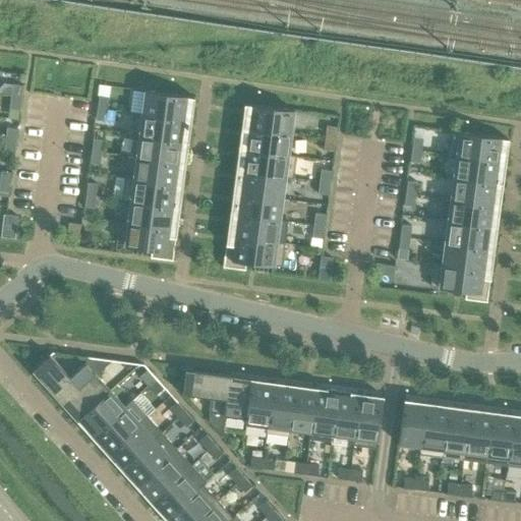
[(12,84),(10,97),(20,98),(21,85),(12,84)]
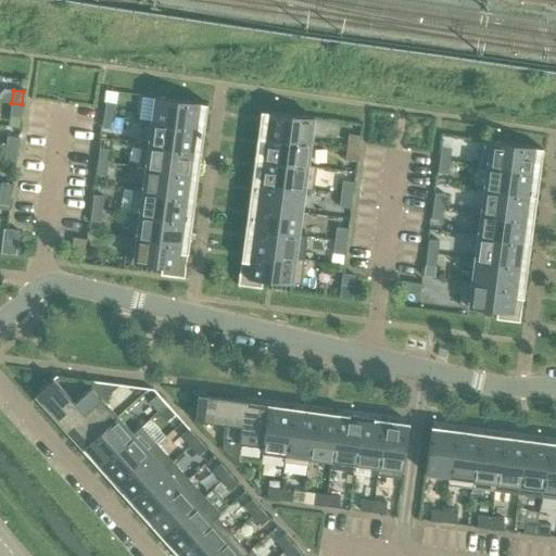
[(154,97),(151,122),(196,127),(199,104),(199,103),(154,97)]
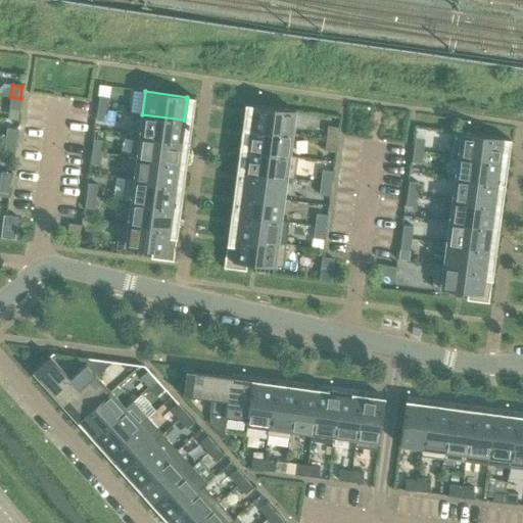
[(99,96),(97,108),(107,109),(109,97),(99,96)]
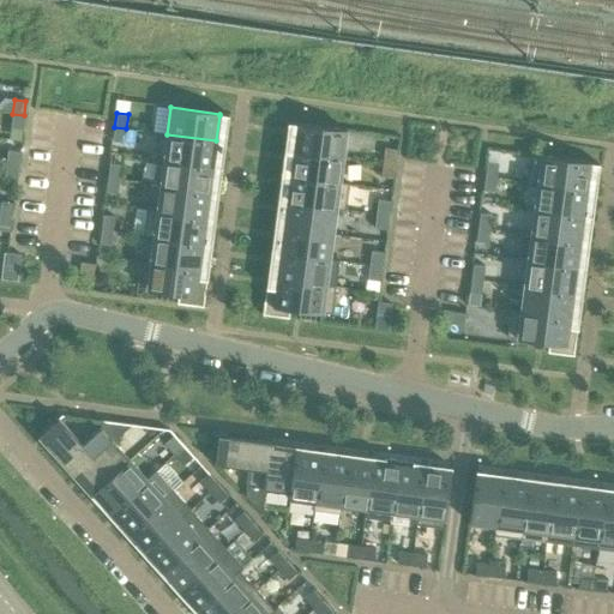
[(24,115),(12,114),(10,128),(22,130),(24,115)]
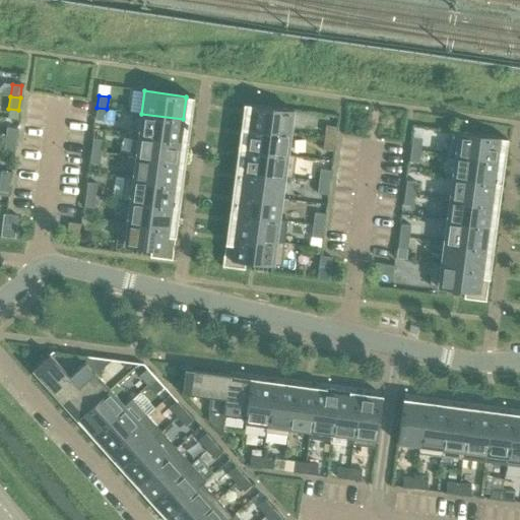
[(251,107),(248,128),(289,133),(293,111),(251,105),(251,107)]
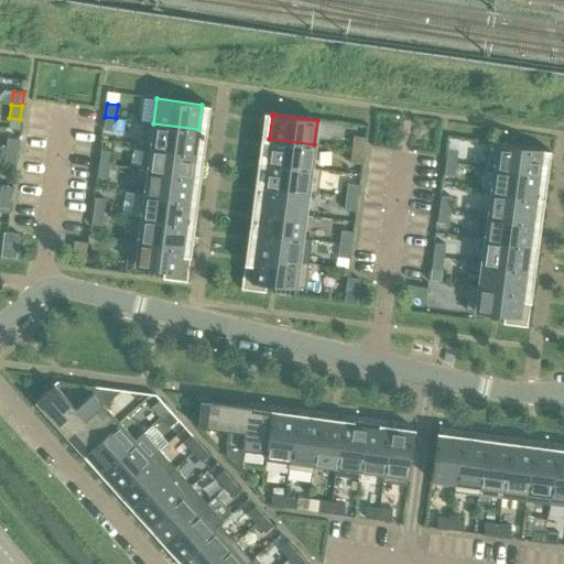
[(116,118),(105,117),(104,130),(114,131),(116,118)]
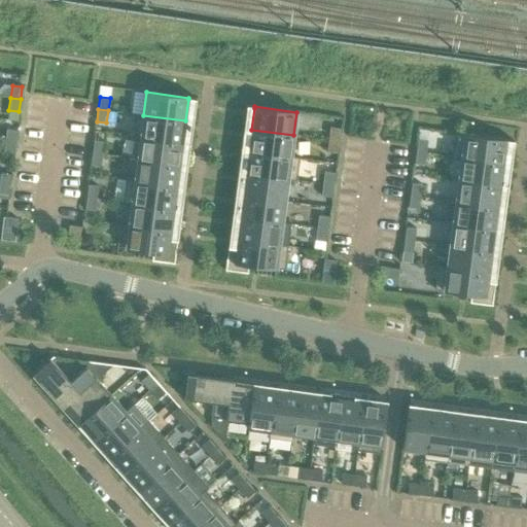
[(143,115),(140,137),(182,143),(185,120),(143,115)]
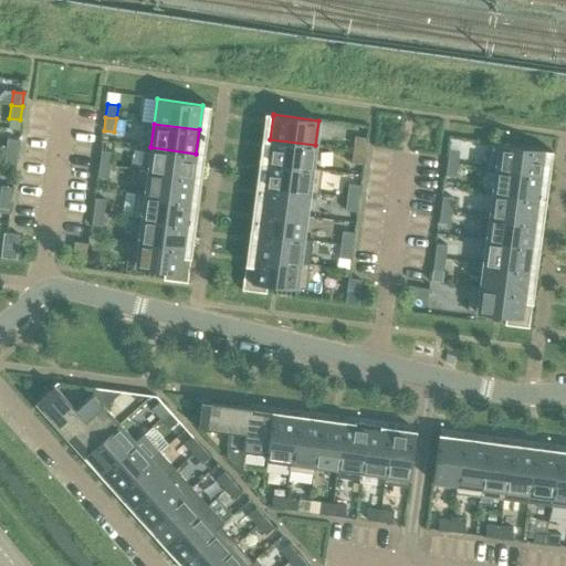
[(354,137),(353,150),(364,152),(365,138),(354,137)]
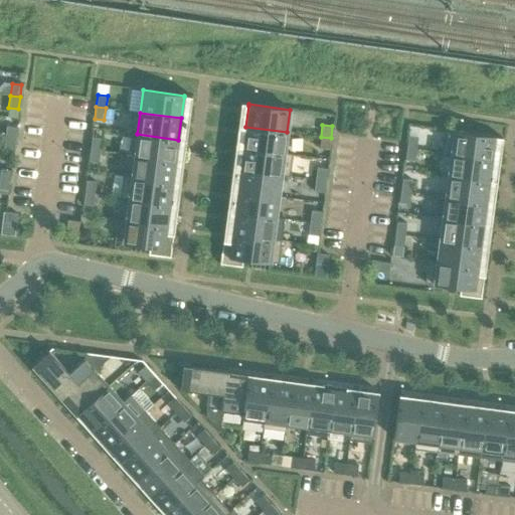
[(6,127),(4,139),(14,140),(16,128),(6,127)]
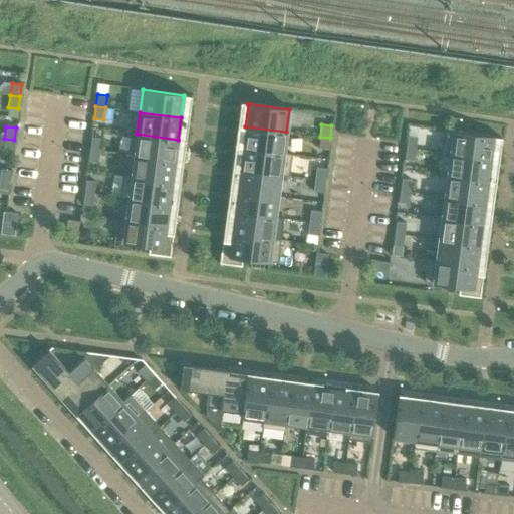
[(245,126),(242,148),(283,154),(284,153),(286,132),(245,126)]
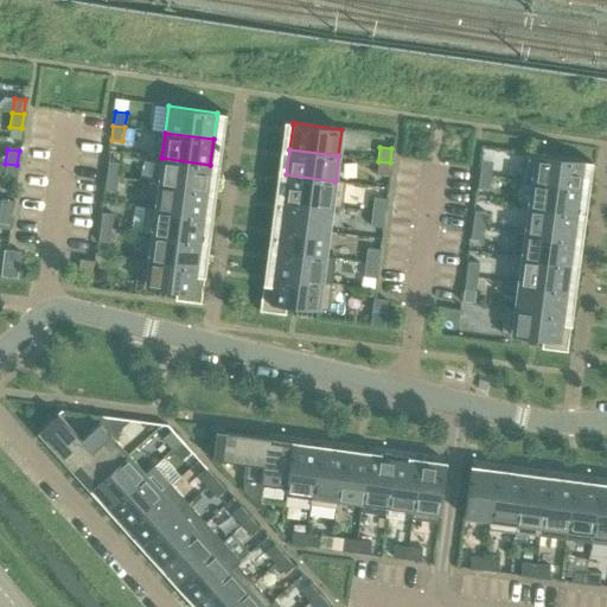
[(521,181),(530,183),(530,181),(580,187),(583,163),(583,161),(524,153),(521,181)]
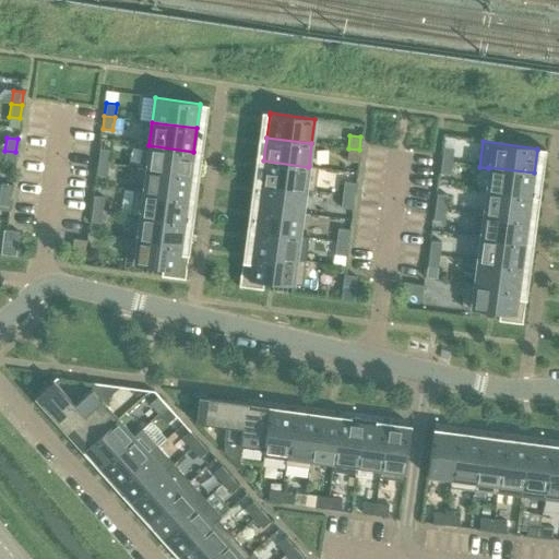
[(149,145),(145,168),(190,175),(193,152),(149,145)]
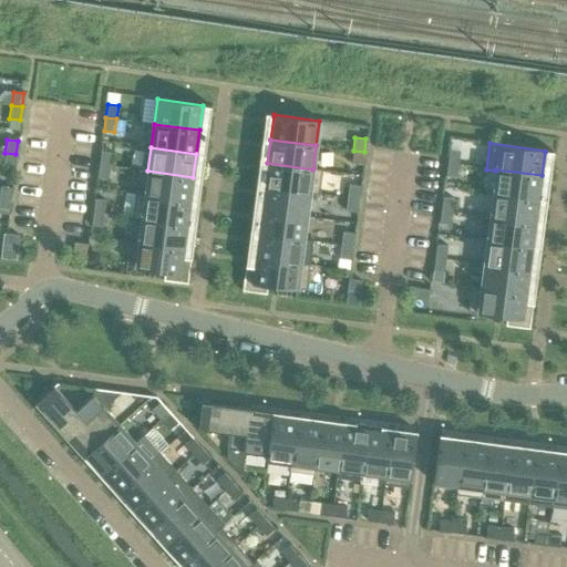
[(449,150),(447,163),(459,164),(460,151),(449,150)]
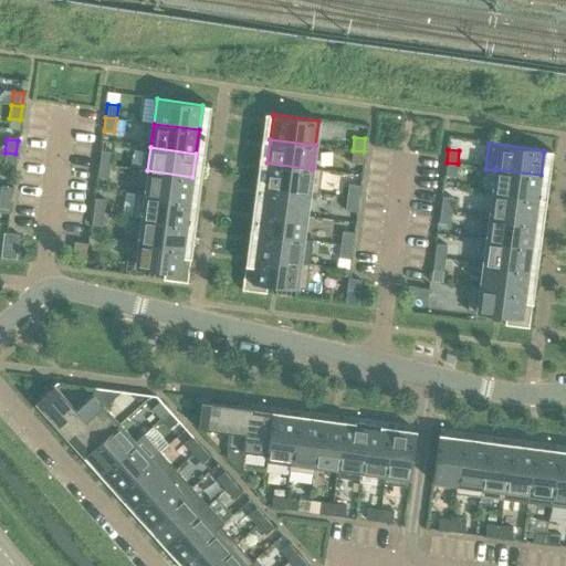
[(364,152),(353,150),(350,164),(362,165),(364,152)]
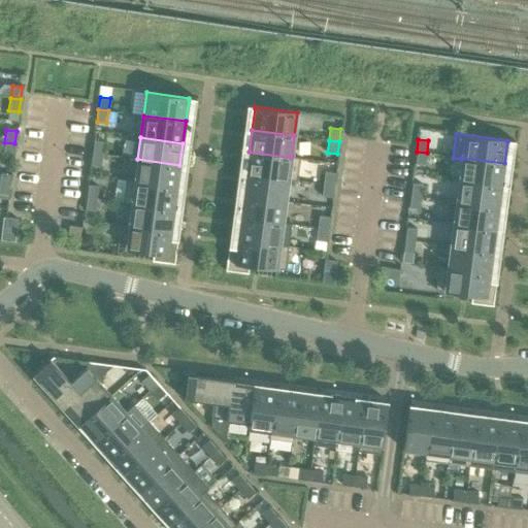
[(94,141),(92,154),(102,155),(104,142),(94,141)]
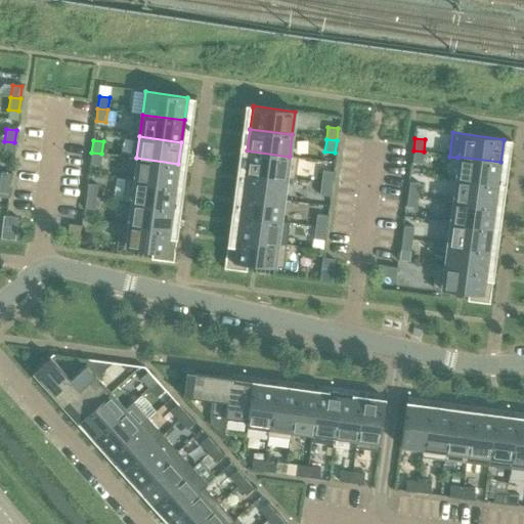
[(14,142),(4,141),(3,153),(13,155),(14,142)]
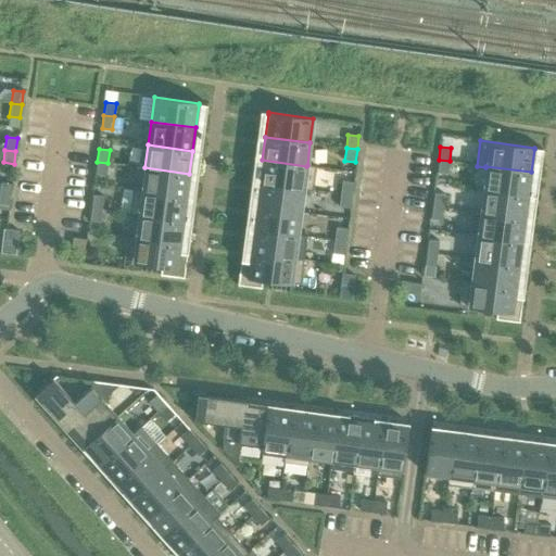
[(262,160),(258,184),(304,189),(303,190),(313,191),(316,166),(307,165),(306,166),(262,160)]
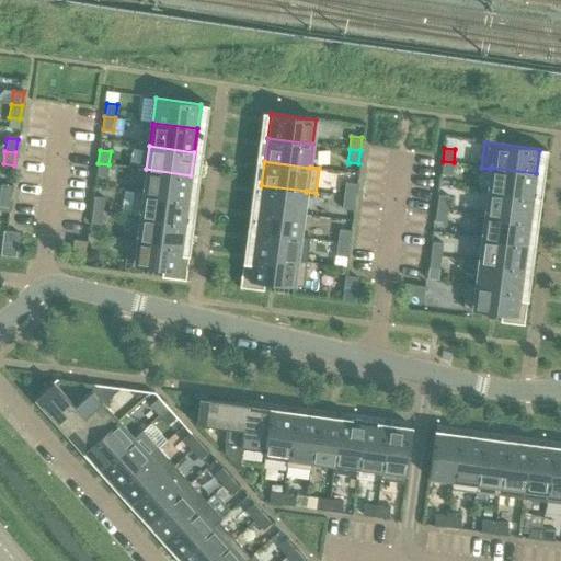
[(454,162),(443,161),(441,174),(451,175),(454,162)]
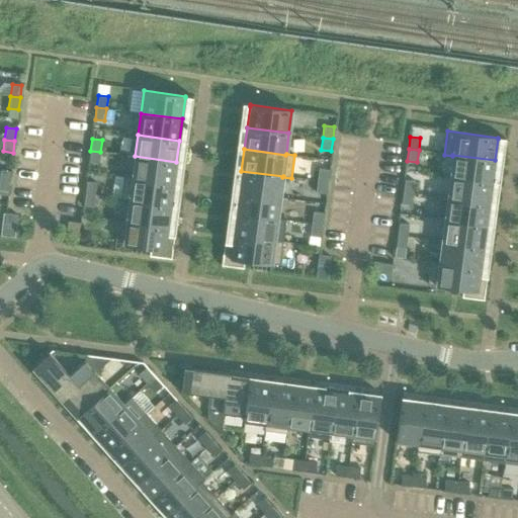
[(100,152),(90,151),(89,163),(99,164),(100,152)]
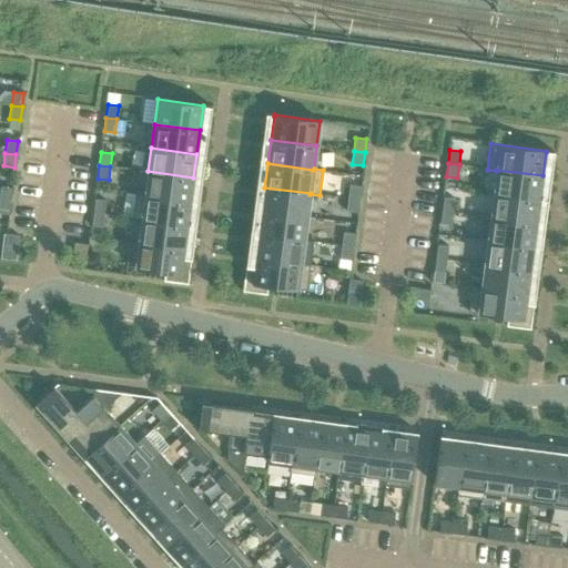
[(496,171),(494,193),(539,200),(543,175),(496,170),(496,171)]
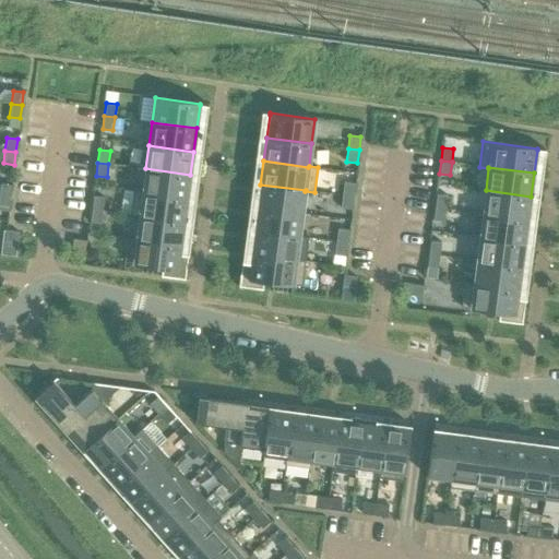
[(145,168),(142,191),(142,192),(188,198),(190,175),(145,168)]
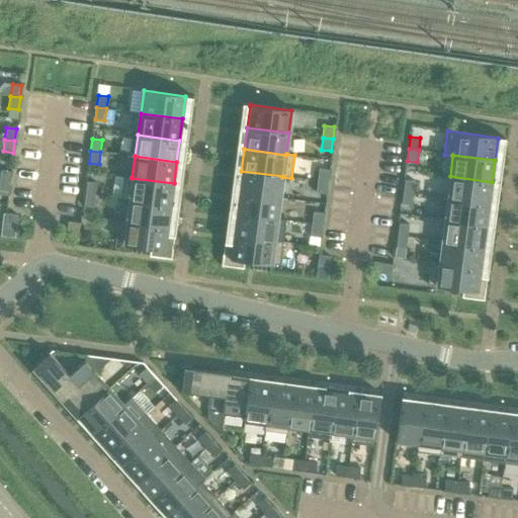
[(319,169),(317,181),(327,182),(329,170),(319,169)]
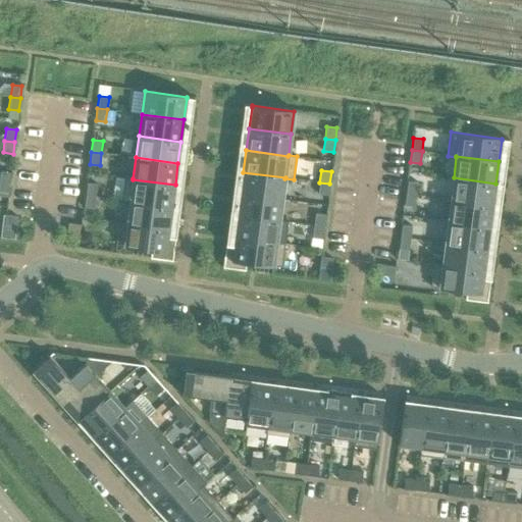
[(0,171),(0,172),(0,184),(8,186),(10,173),(0,171)]
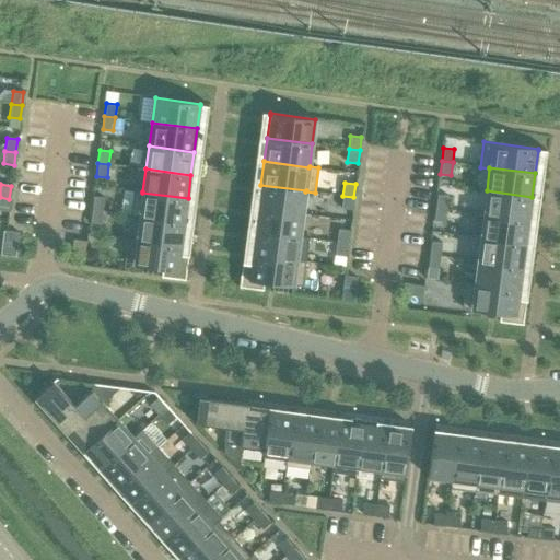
[(260,185),(257,208),(303,213),(305,191),(306,190),(260,185)]
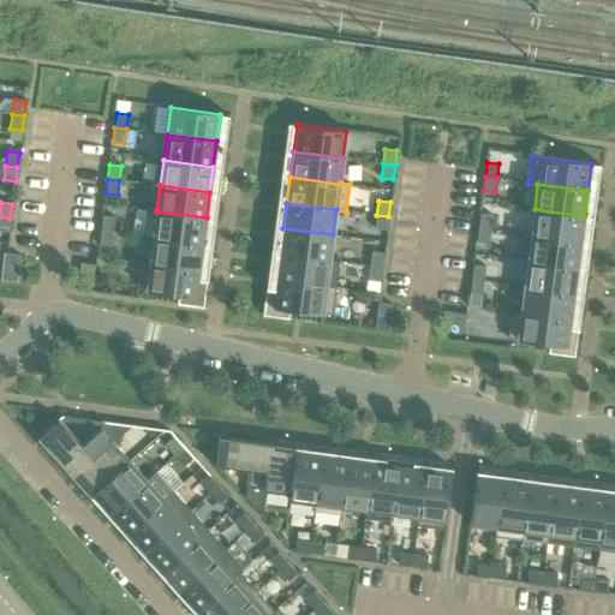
[(143,237),(153,238),(153,237),(203,244),(207,218),(156,212),(156,210),(147,209),(143,237)]
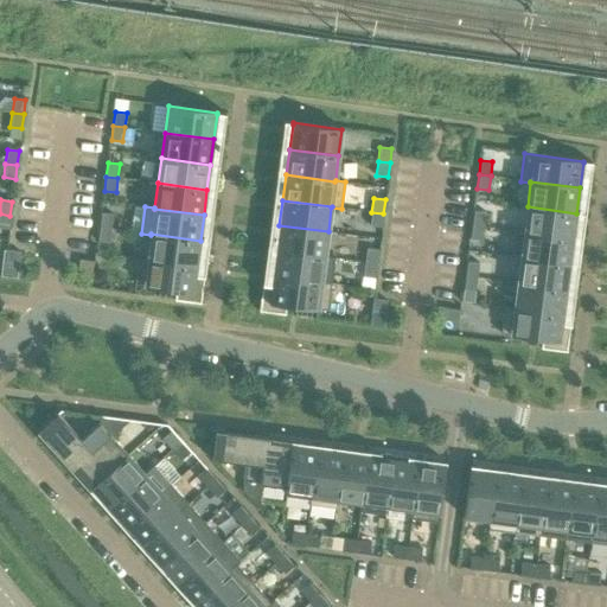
[(528,206),(524,232),(573,238),(576,213),(528,206)]
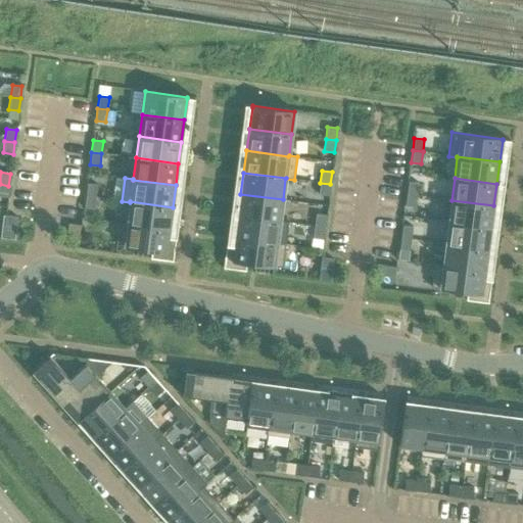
[(409,182),(407,194),(417,195),(419,183),(409,182)]
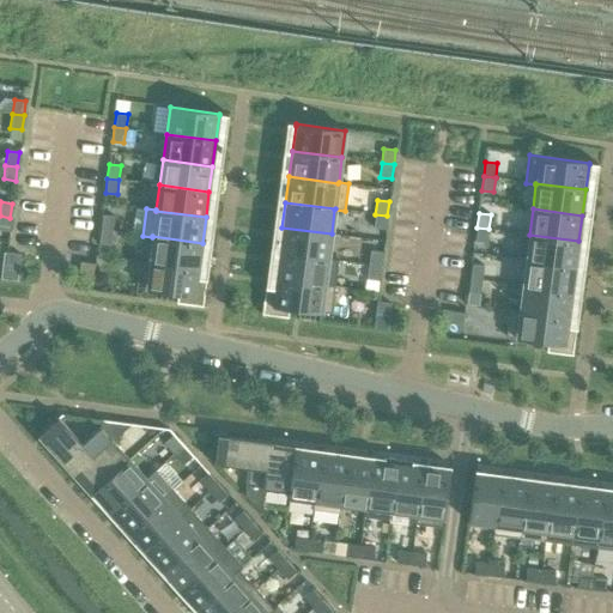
[(387,216),(375,214),(374,228),(384,230),(387,216)]
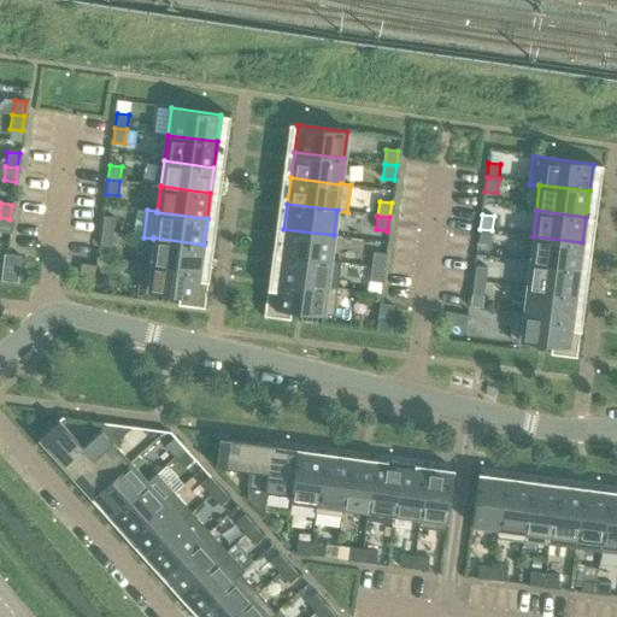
[(10,219),(0,217),(0,231),(9,233),(10,219)]
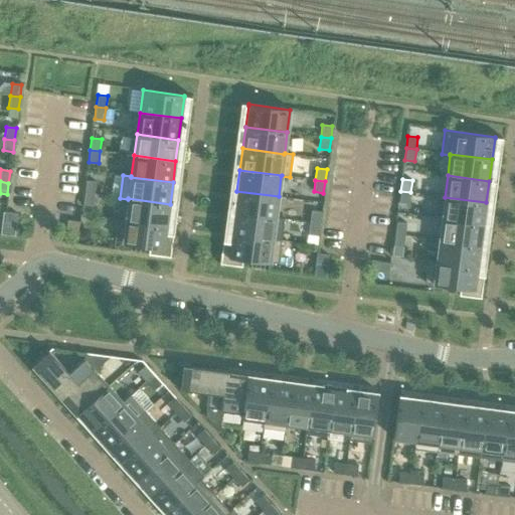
[(87,181),(84,193),(95,194),(96,182),(87,181)]
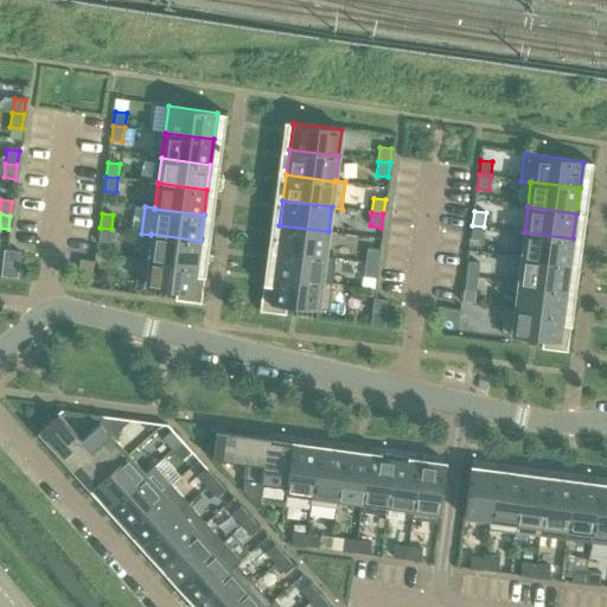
[(279,225),(276,250),(325,257),(328,231),(279,225)]
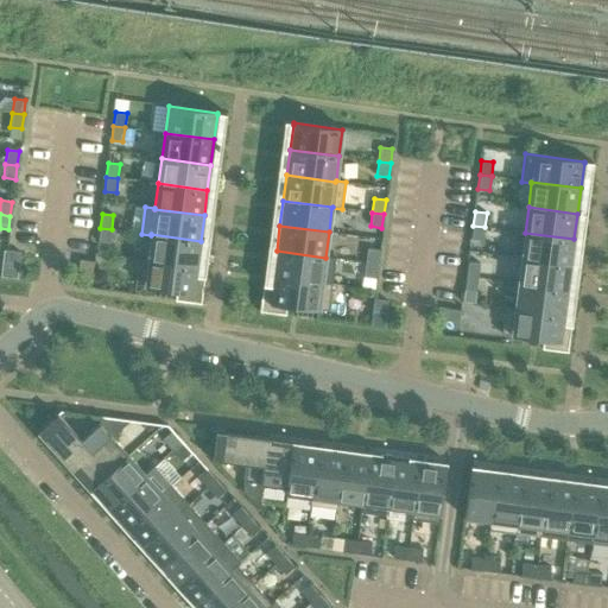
[(485,227),(473,226),(472,239),(482,241),(485,227)]
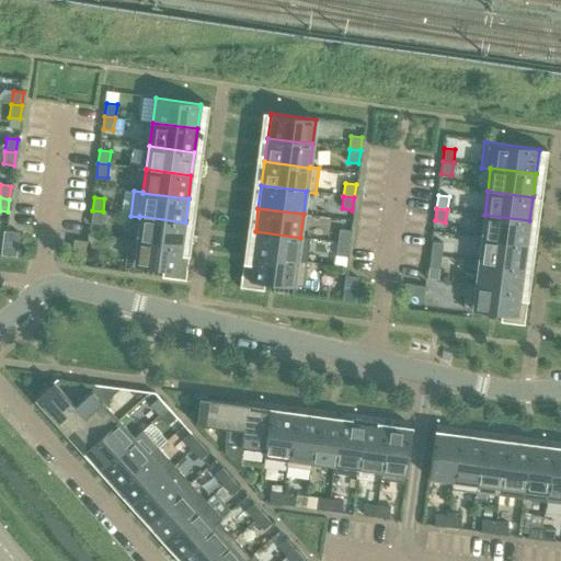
[(103,212),(92,210),(90,222),(101,225),(103,212)]
